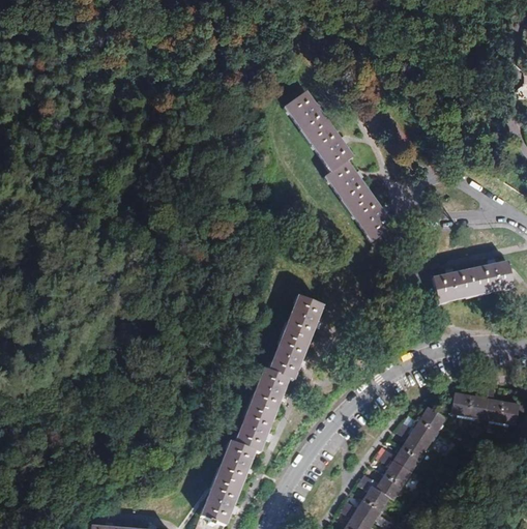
[(354,173),(347,164),(351,160),(343,148),(338,141),(317,111),(312,104),(304,93),(286,107),(332,173),(325,177),(371,242),(391,228),(384,216),(380,210),(359,180),(354,173)]
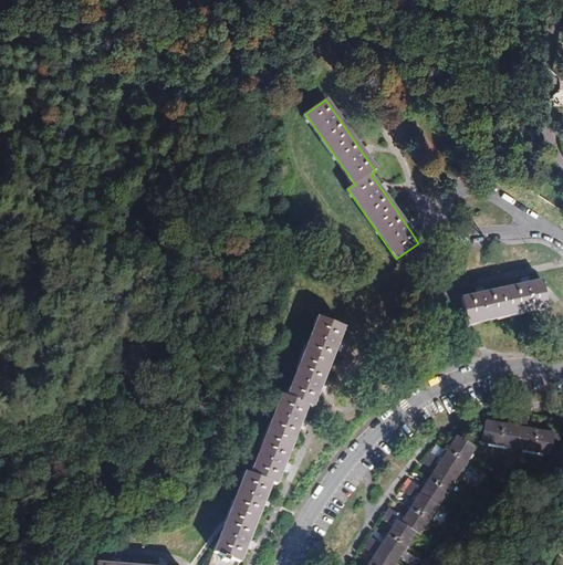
[(340,107),(333,111),(339,118),(345,114),(342,111),(340,107)]
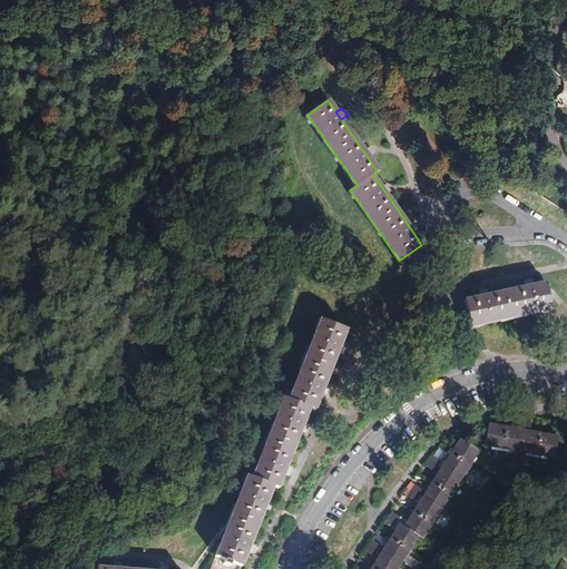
[(363,151),(369,159),(375,155),(372,151),(370,147),(363,151)]
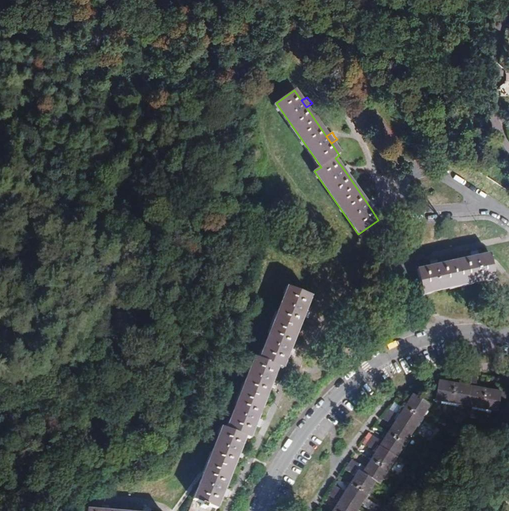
[(347,164),(342,167),(347,174),(352,171),(350,167),(347,164)]
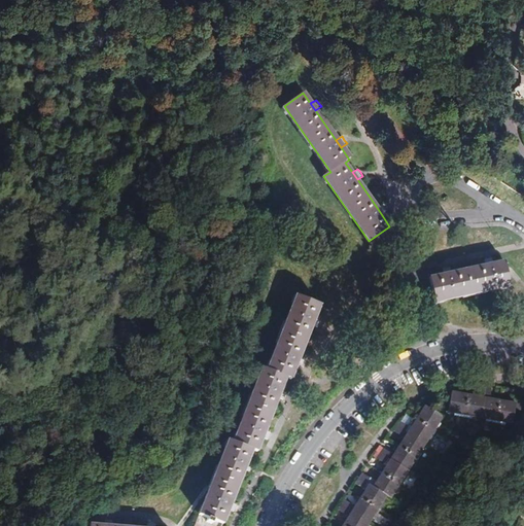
[(378,209),(382,215),(387,212),(385,209),(383,205),(378,209)]
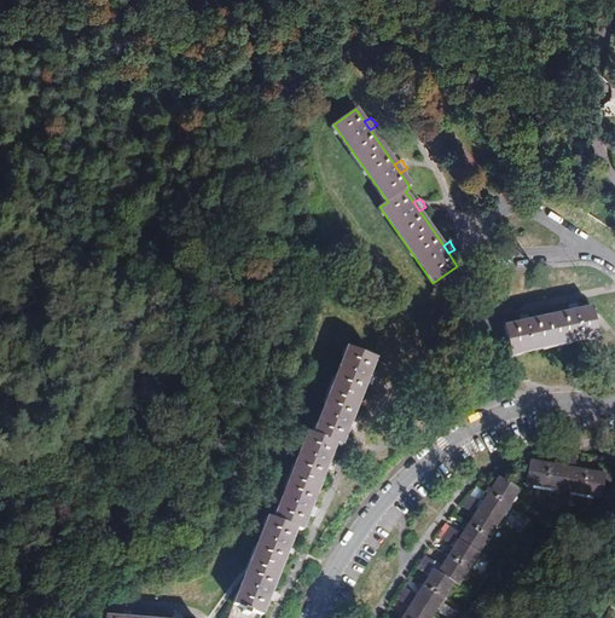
[(573,309),(584,306),(581,299),(576,300),(570,301),(573,309)]
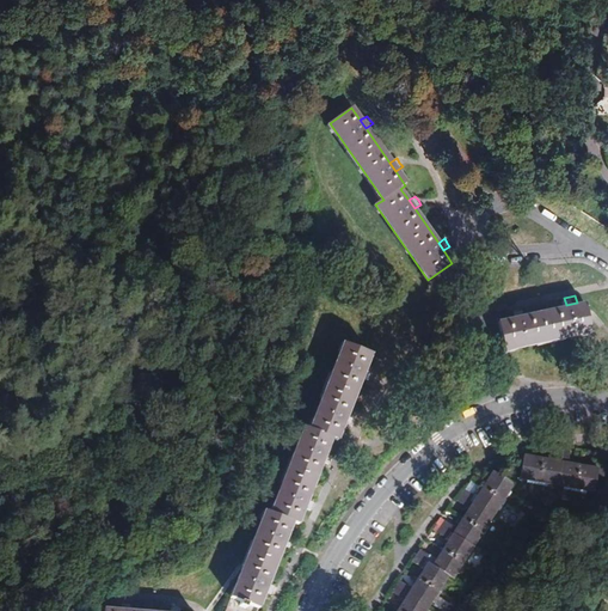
[(526,315),(513,318),(498,322),(505,352),(593,331),(585,300),(577,303),(566,305),(526,315)]
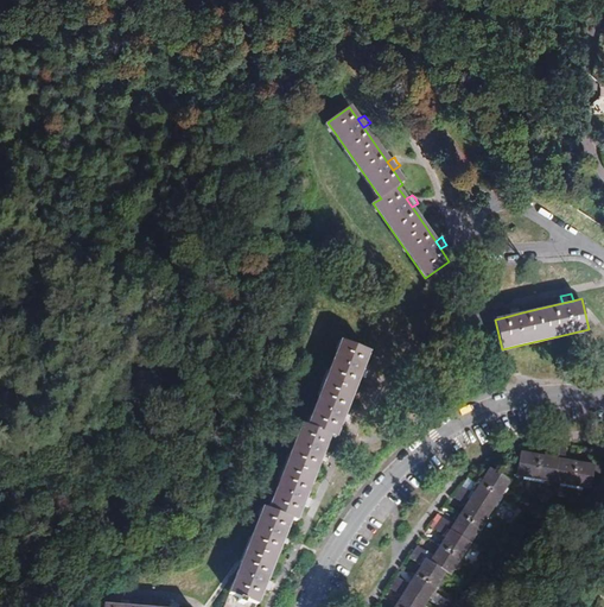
[(508,308),(509,316),(522,313),(521,305),(514,307),(508,308)]
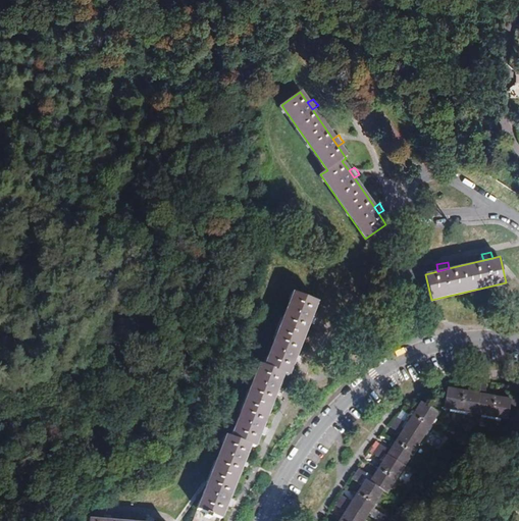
[(220,519),(225,506),(229,497),(242,465),(246,454),(250,444),(254,446),(259,434),(262,425),(274,393),(278,383),(282,371),(288,372),(292,361),(295,353),(308,319),(311,311),(315,302),(291,292),(263,363),(259,361),(230,435),(226,434),(196,510),(220,519)]
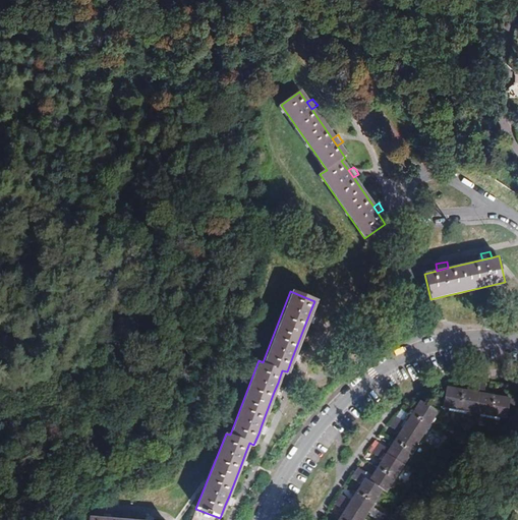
[(315,312),(310,310),(307,319),(312,321),(313,316),(315,312)]
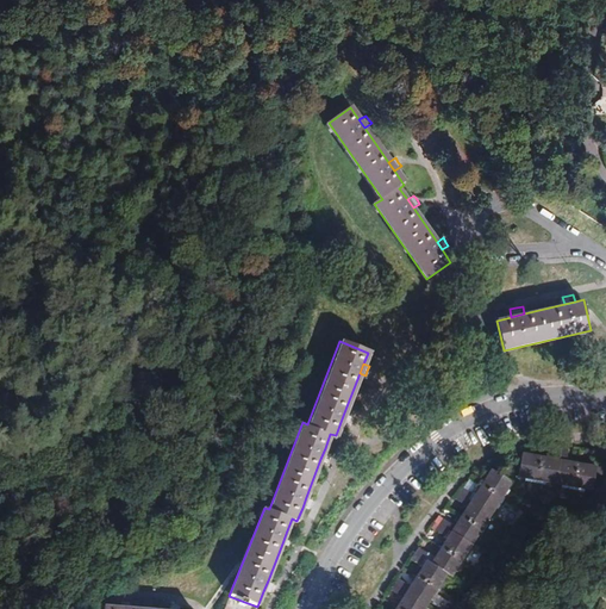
[(351,415),(344,412),(341,422),(348,424),(349,420),(351,415)]
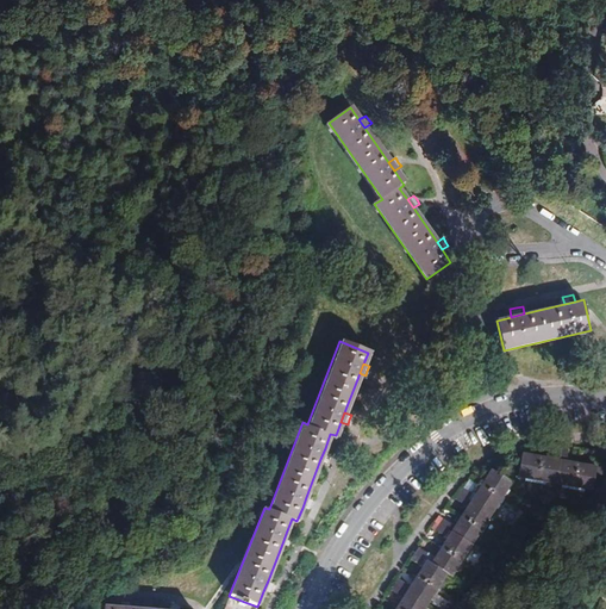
[(603,476),(605,466),(605,461),(597,460),(595,467),(581,464),(567,461),(551,459),(537,457),(523,454),(519,466),(512,465),(505,476),(493,468),(487,477),(481,485),(475,493),(463,486),(455,498),(469,507),(464,513),(461,519),(456,526),(443,517),(435,529),(449,538),(444,544),(439,550),(435,555),(418,546),(410,558),(422,566),(417,572),(413,577),(410,583),(399,576),(389,589),(403,597),(398,603),(394,608),(423,608),(444,576),(450,579),(516,477),(593,490),(597,474),(603,476)]
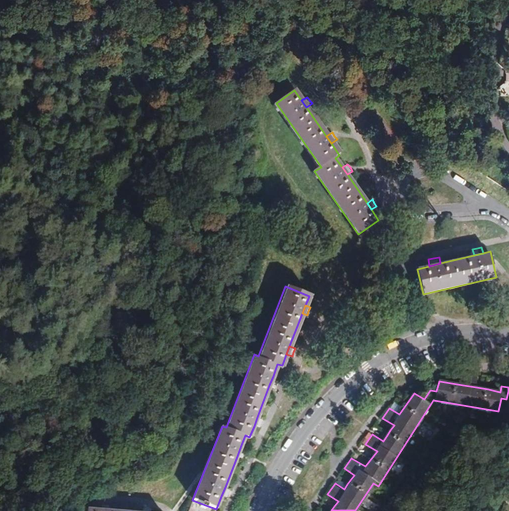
[(257,417),(254,426),(258,428),(260,424),(262,419),(257,417)]
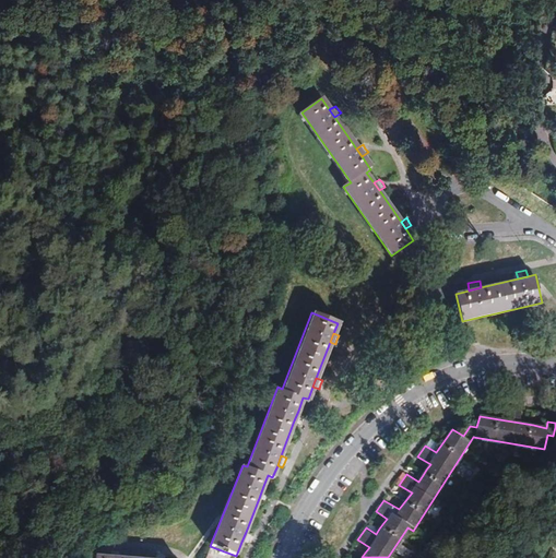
[(263,486),(259,498),(264,500),(265,494),(268,488),(263,486)]
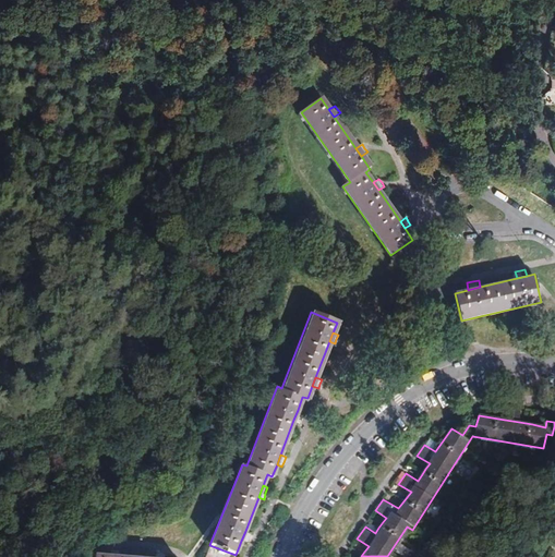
[(245,531),(241,541),(246,543),(249,537),(250,533),(245,531)]
